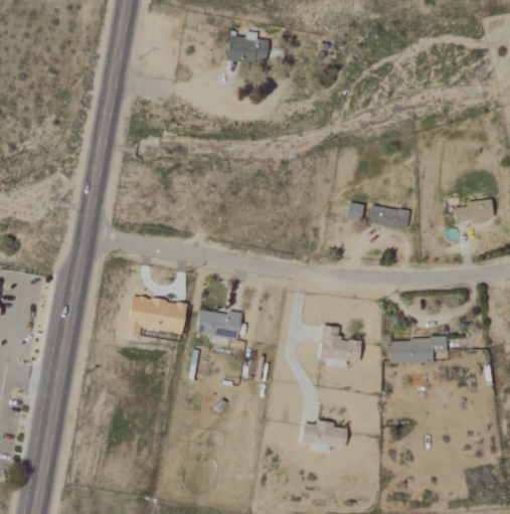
[(267,63),(269,40),(257,38),(258,32),(246,31),(246,36),(229,35),(226,59),(267,63)]
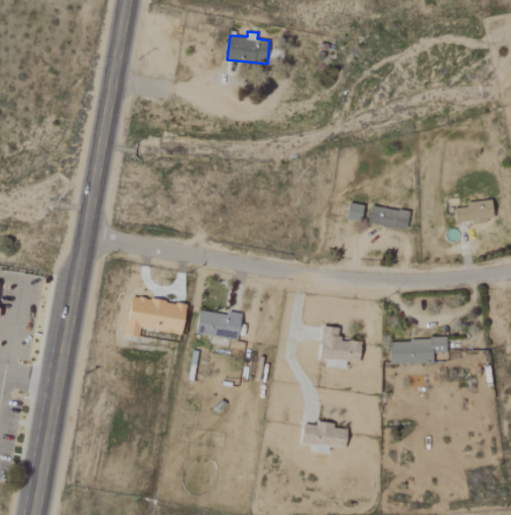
[(365,205),(349,203),(348,218),(363,220),(365,205)]
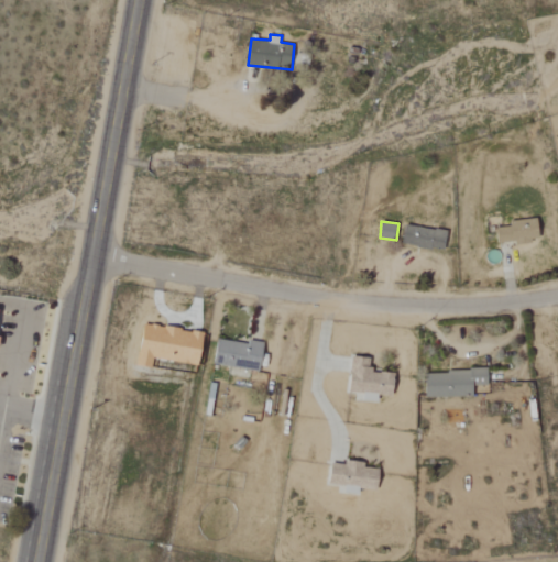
[(498,223),(499,243),(539,241),(538,221),(498,223)]
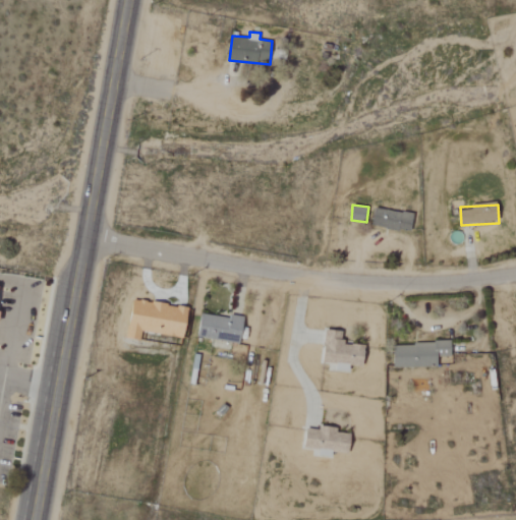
[(414,212),(376,210),(375,228),(413,230),(414,212)]
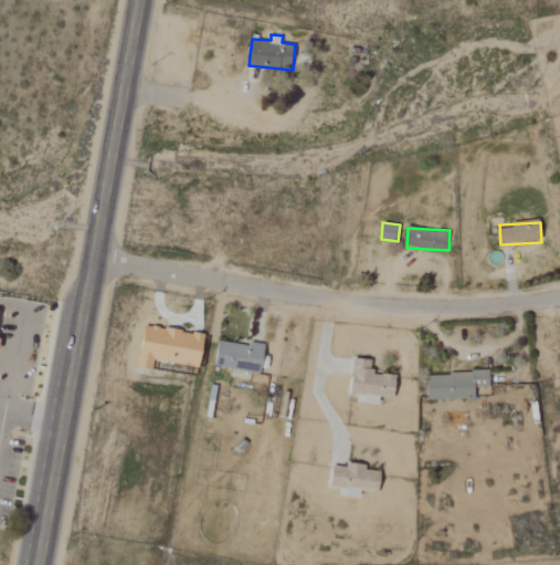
[(155,361),(200,366),(204,334),(145,325),(138,367),(154,369),(155,361)]
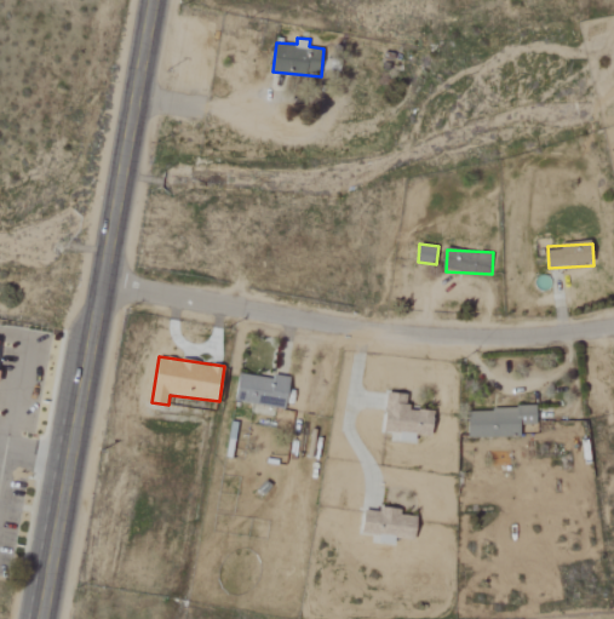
[(286,407),(290,378),(241,372),(237,401),(286,407)]
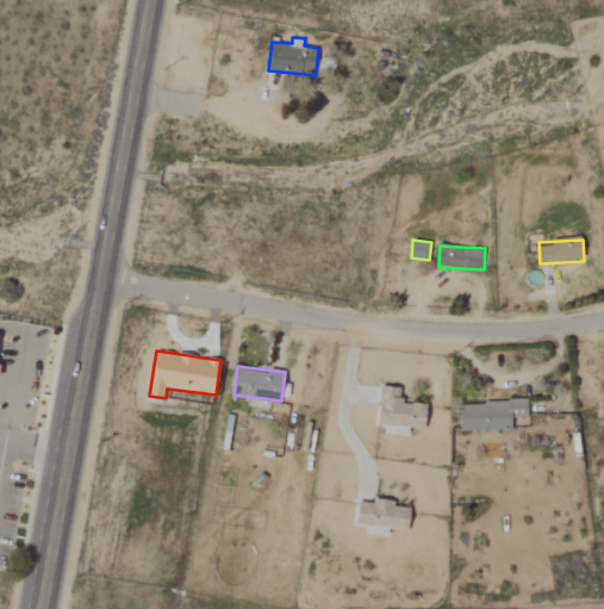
[(403,387),(381,386),(379,424),(390,426),(388,433),(411,435),(411,428),(427,429),(428,404),(403,403),(403,387)]
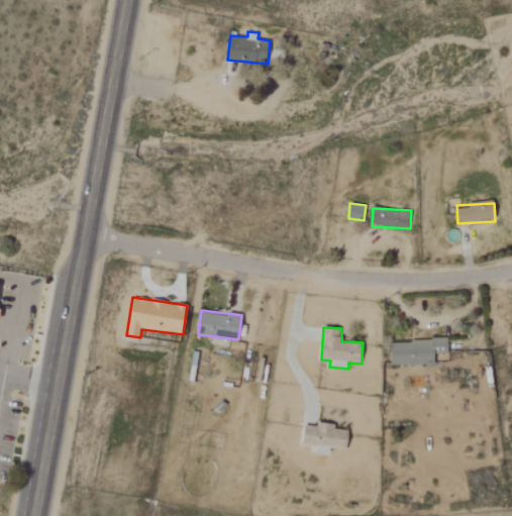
[(448,339),(391,341),(392,365),(435,364),(435,353),(449,353),(448,339)]
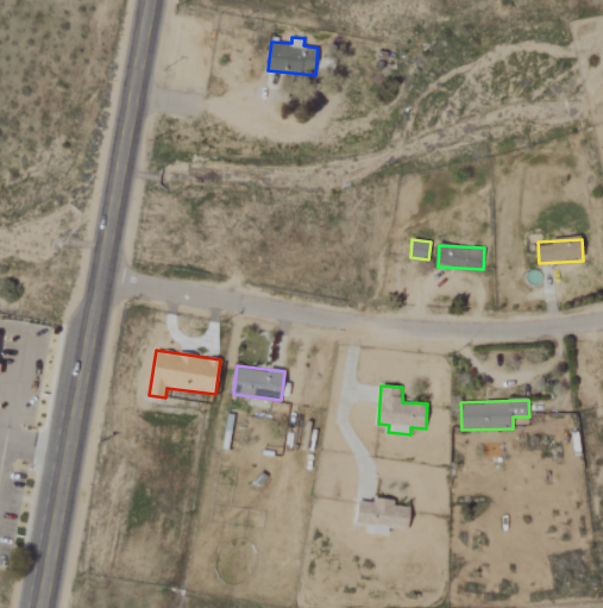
[(358,500),(357,524),(372,525),(372,533),(389,533),(389,528),(408,530),(409,507),(395,506),(396,501),(358,500)]
